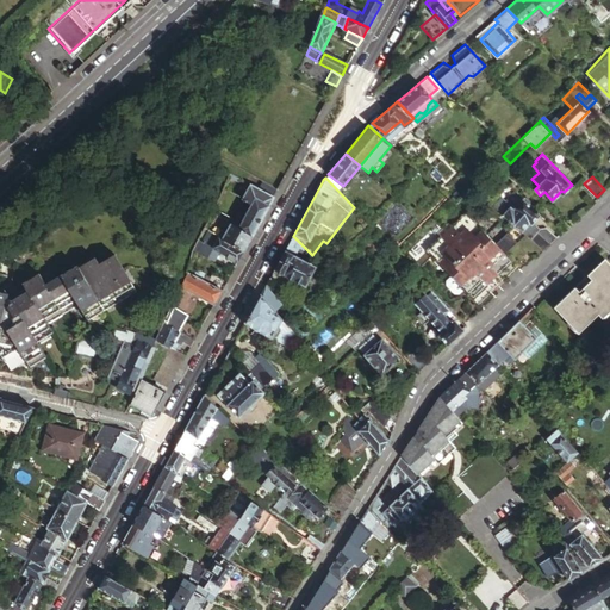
[(251,205),(265,212),(269,203),(273,197),(249,184),(241,199),(251,205)]
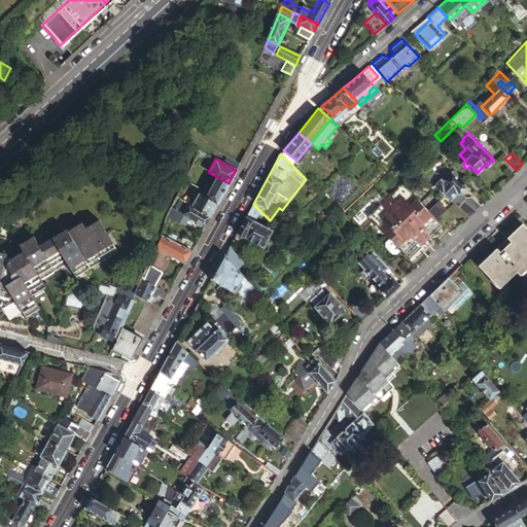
[(432,172),(427,178),(450,198),(457,190),(459,190),(464,185),(464,182),(451,171),(442,180),(436,175),(440,172),(436,170),(434,173),(432,172)]
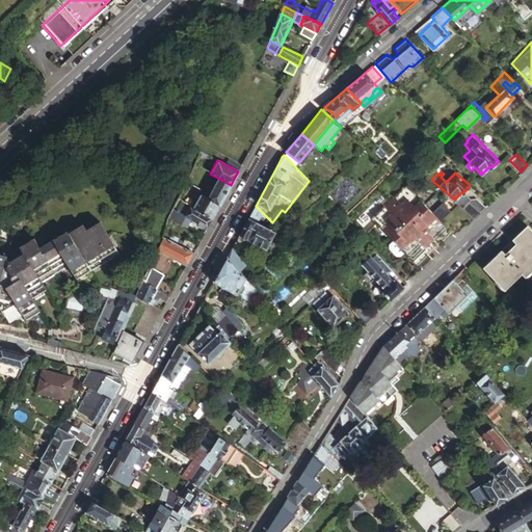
[(192,174),(186,184),(191,187),(193,183),(194,184),(197,177),(192,174)]
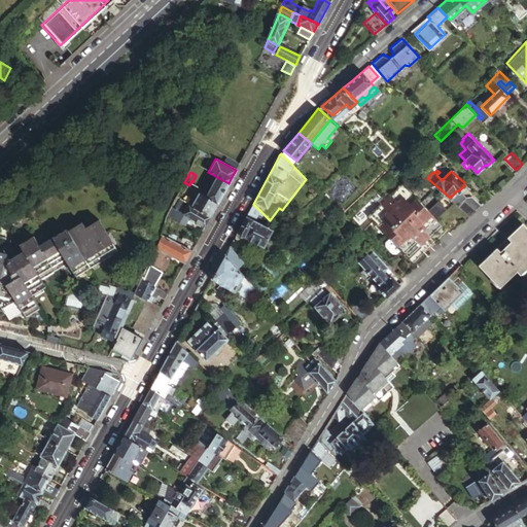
[(206,199),(217,204),(229,183),(217,177),(211,188),(204,184),(201,191),(208,195),(206,199)]
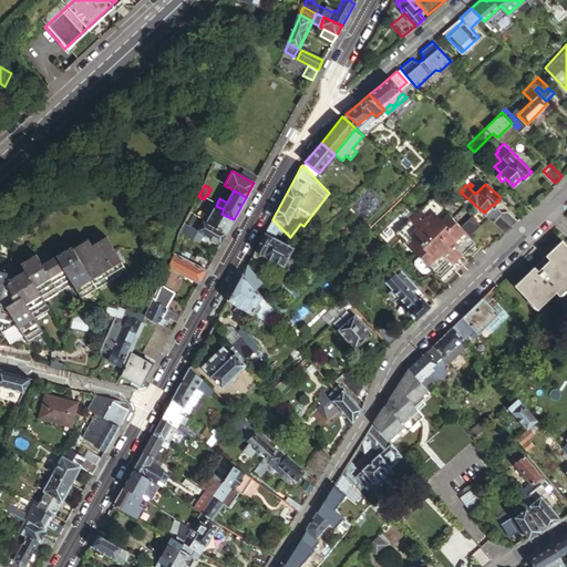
[(418,223),(405,234),(437,267),(434,270),(443,280),(487,238),(477,228),(474,232),(442,198),(430,212),(425,206),(413,218),(418,223)]
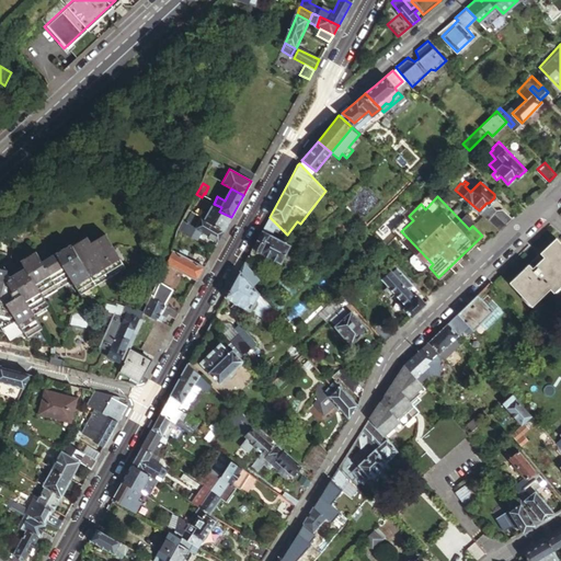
[(191,213),(224,230),(230,219),(231,217),(219,212),(221,207),(214,204),(208,201),(207,203),(197,197),(190,213),(191,213)]
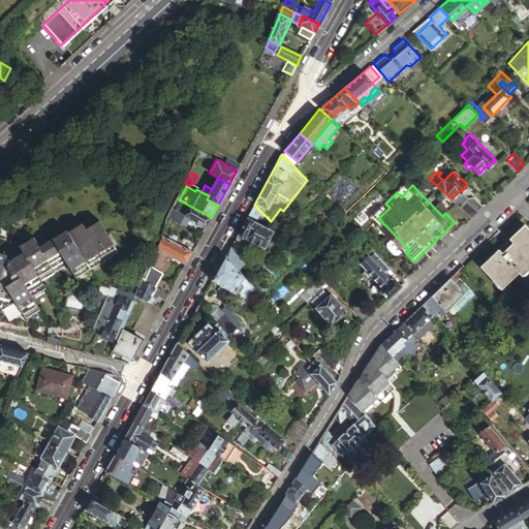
[(471,216),(477,210),(484,205),(471,193),(459,206),(471,216)]
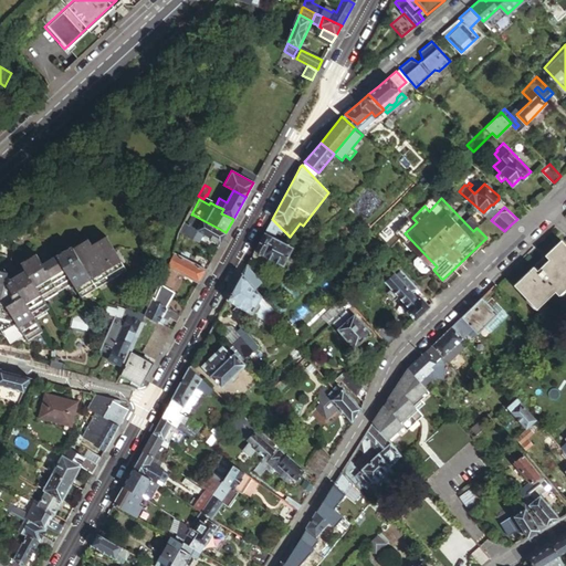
[(226,232),(192,215),(187,223),(184,222),(178,233),(180,234),(192,240),(196,232),(201,234),(220,244),(226,232)]
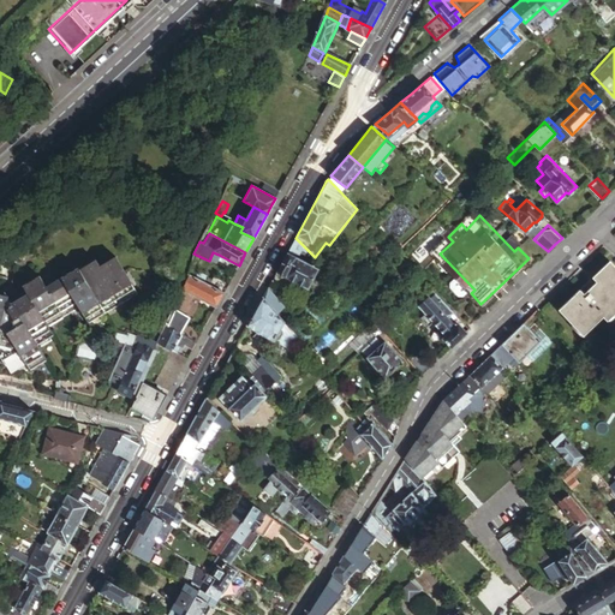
[(296,238),(276,272),(306,290),(318,269),(297,258),(300,251),(306,254),(308,250),(296,238)]
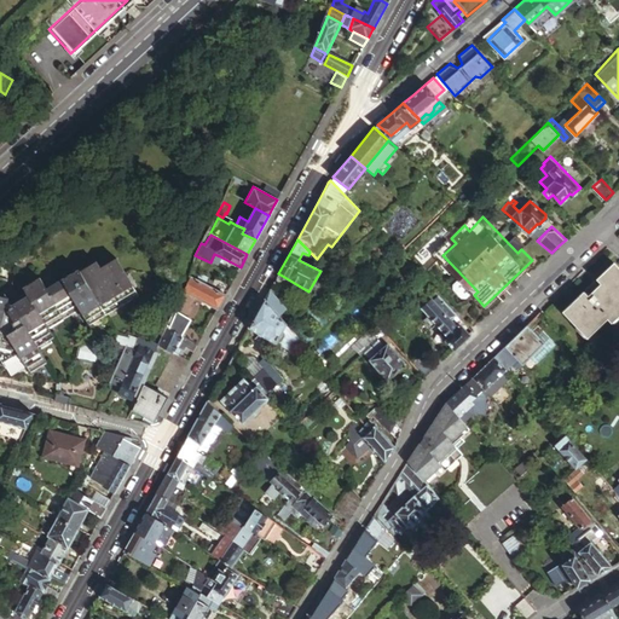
[(214,254),(210,262),(215,265),(220,256),(214,254)]
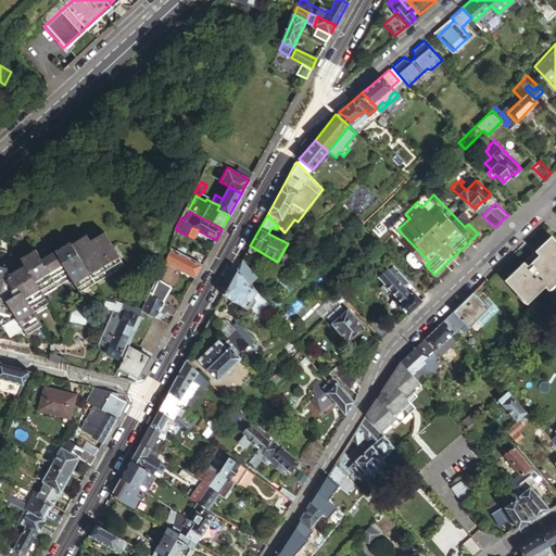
[(555,239),(551,235),(505,278),(518,291),(519,289),(529,299),(545,285),(548,288),(555,282),(554,281),(555,279),(555,239)]
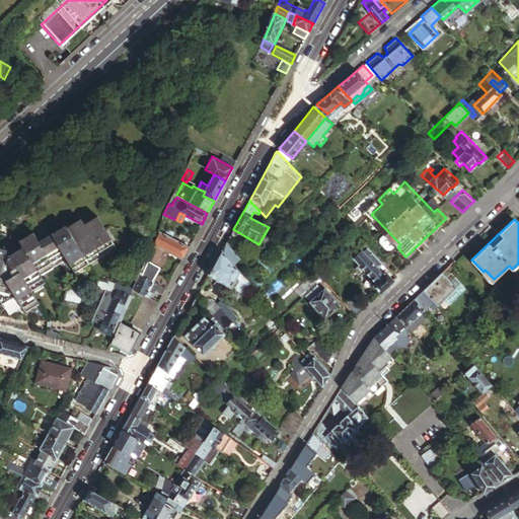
[(0,299),(4,307),(18,299),(25,312),(35,306),(33,302),(36,300),(31,291),(41,286),(39,281),(42,279),(40,276),(66,260),(74,273),(87,266),(90,271),(117,255),(97,222),(85,229),(81,225),(68,232),(65,226),(38,241),(32,233),(19,240),(23,246),(10,254),(6,253),(7,248),(0,246),(0,299)]
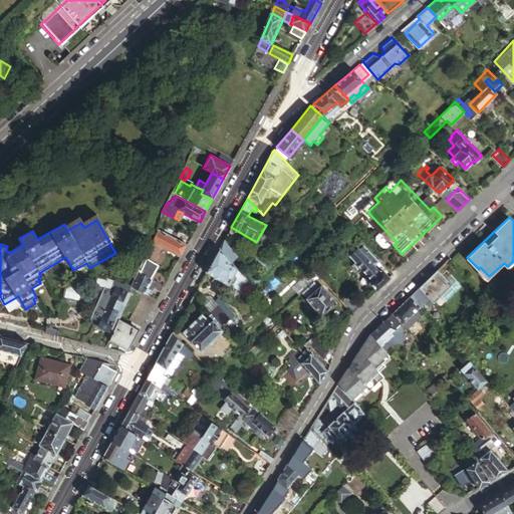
[(175,238),(160,230),(145,258),(149,260),(153,253),(157,255),(162,246),(180,257),(187,245),(175,238)]
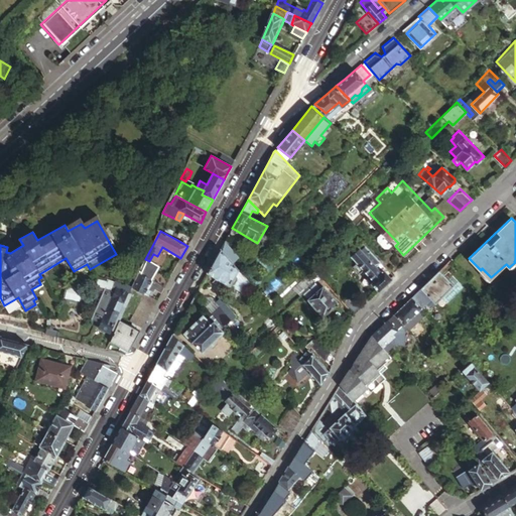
[(178,232),(175,239),(187,246),(190,239),(178,232)]
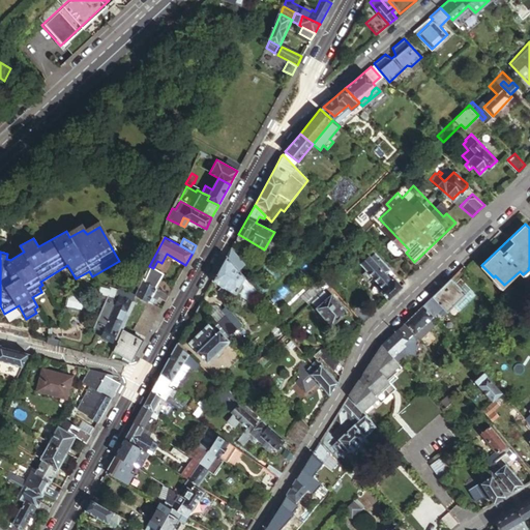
[(230,247),(226,256),(239,270),(245,265),(230,247)]
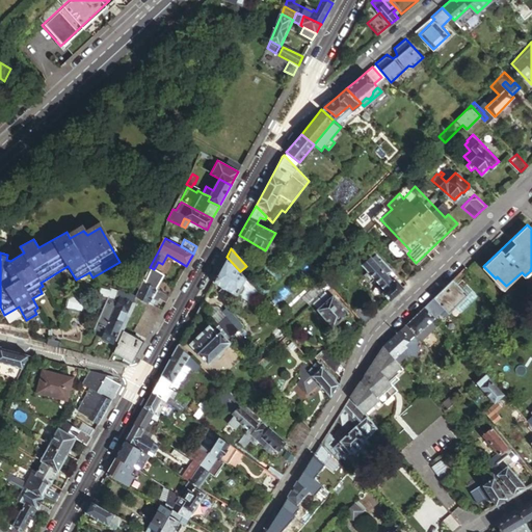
[(387,273),(392,269),(375,251),(371,256),(366,249),(356,258),(362,262),(361,263),(366,269),(362,273),(369,282),(374,277),(384,289),(382,291),(390,298),(402,286),(396,278),(393,281),(387,273)]
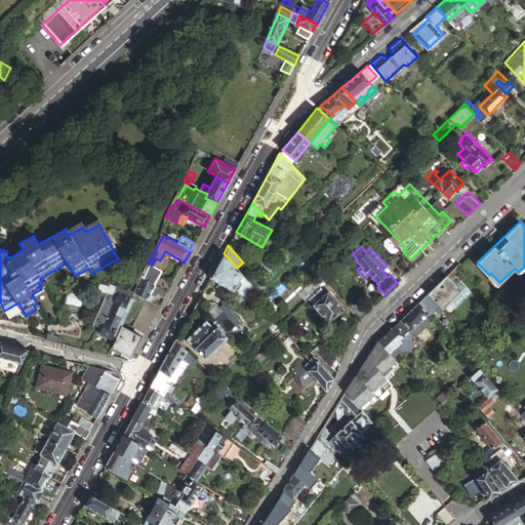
[(237,268),(224,253),(210,278),(233,290),(234,288),(236,289),(238,289),(241,283),(241,282),(239,281),(243,275),(237,268)]
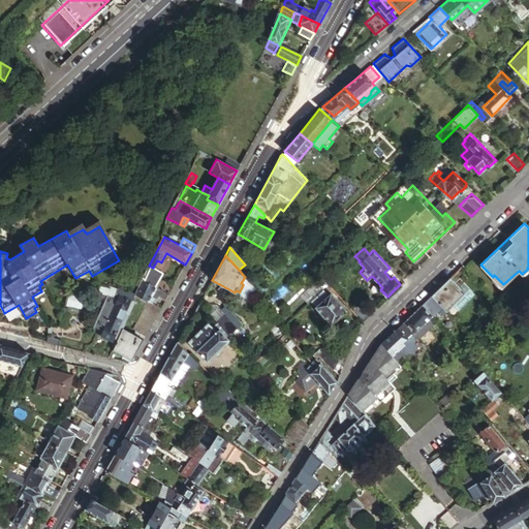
[(144,276),(142,280),(168,294),(173,287),(155,277),(154,279),(151,277),(150,279),(144,276)]
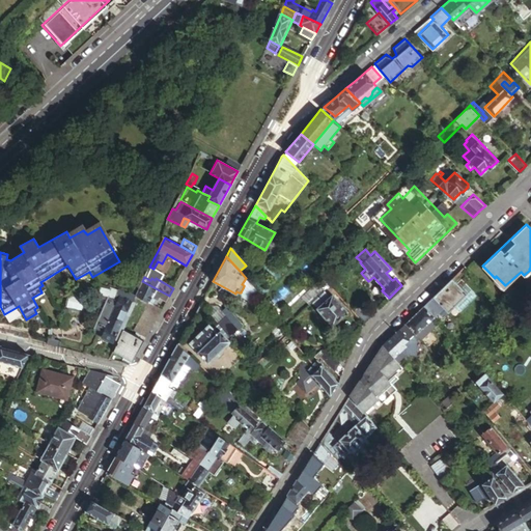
[(431,296),(447,310),(453,304),(467,291),(460,286),(451,277),(431,296)]
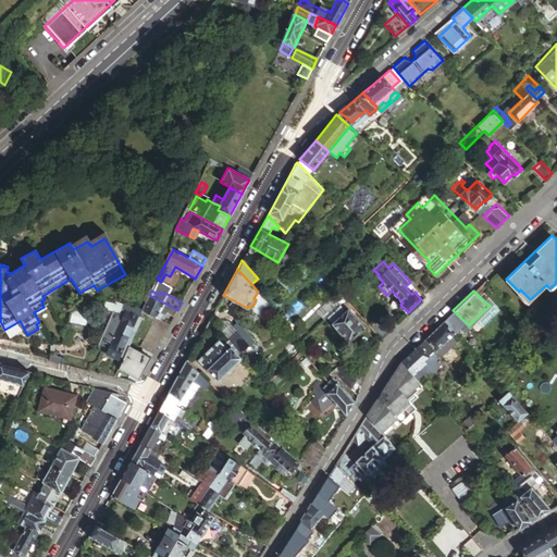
[(177,310),(149,295),(141,309),(141,310),(156,318),(158,313),(162,316),(164,311),(174,317),(177,310)]
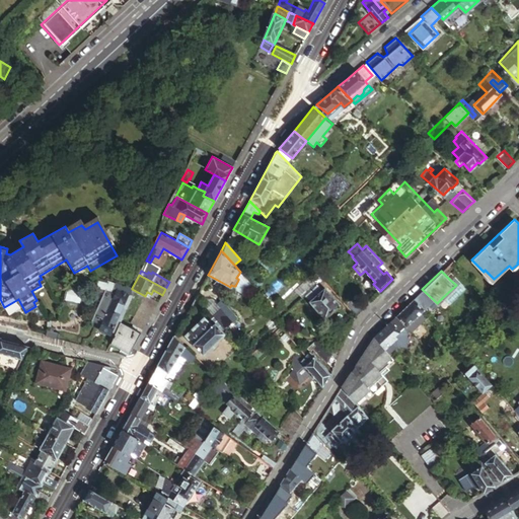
[(327,285),(319,276),(302,294),(322,316),(338,302),(324,288),(327,285)]
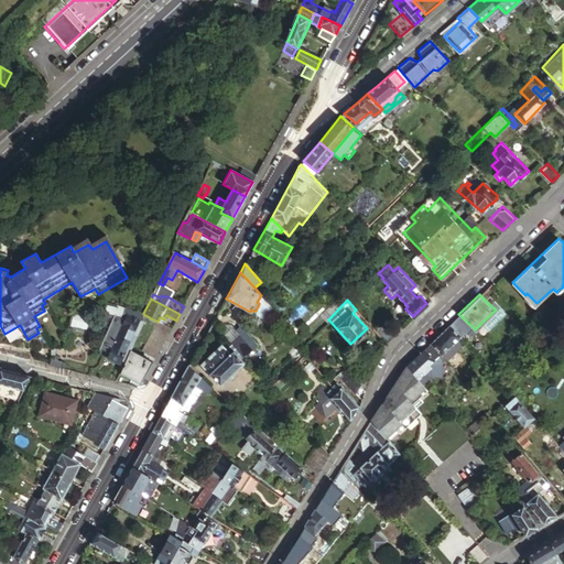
[(496,310),(481,323),(488,329),(507,312),(494,300),(489,304),(496,310)]
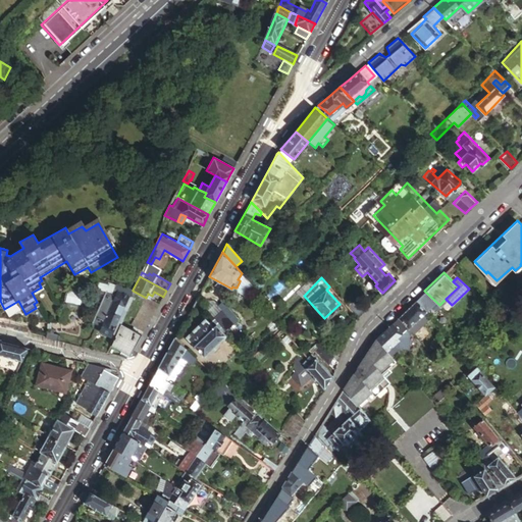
[(111,330),(114,332),(118,324),(131,296),(127,295),(128,294),(116,289),(114,293),(105,289),(91,319),(101,323),(98,329),(110,334),(111,330)]
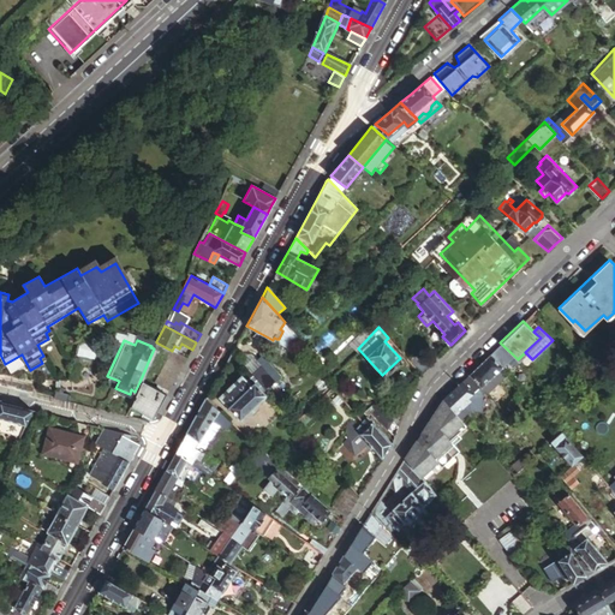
[(500,342),(490,352),(502,365),(507,359),(513,365),(518,359),(500,342)]
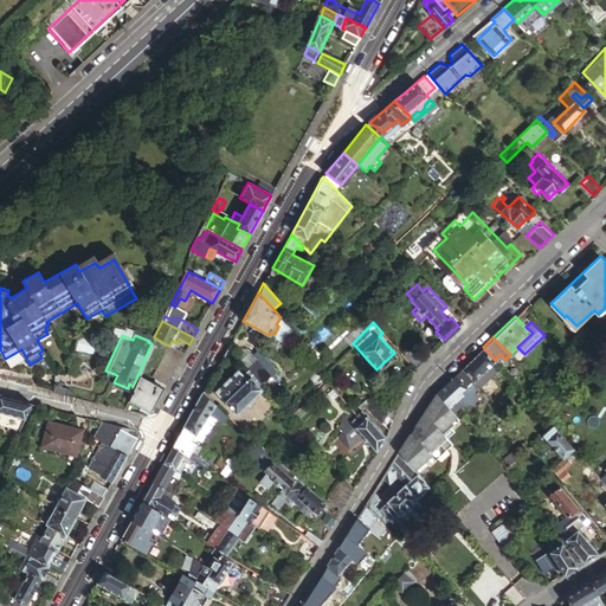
[(150,378),(166,386),(184,354),(180,352),(169,346),(150,378)]
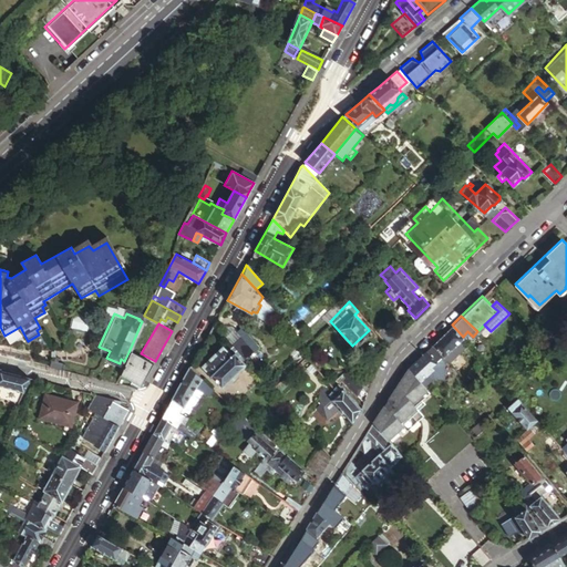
[(384,323),(375,331),(388,344),(395,337),(384,323)]
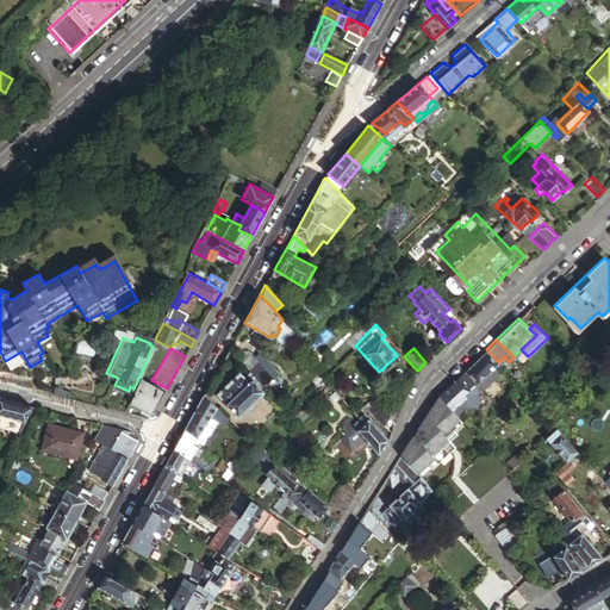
[(477,358),(450,384),(458,392),(465,385),(466,387),(474,379),(477,381),(498,362),(486,349),(477,358)]
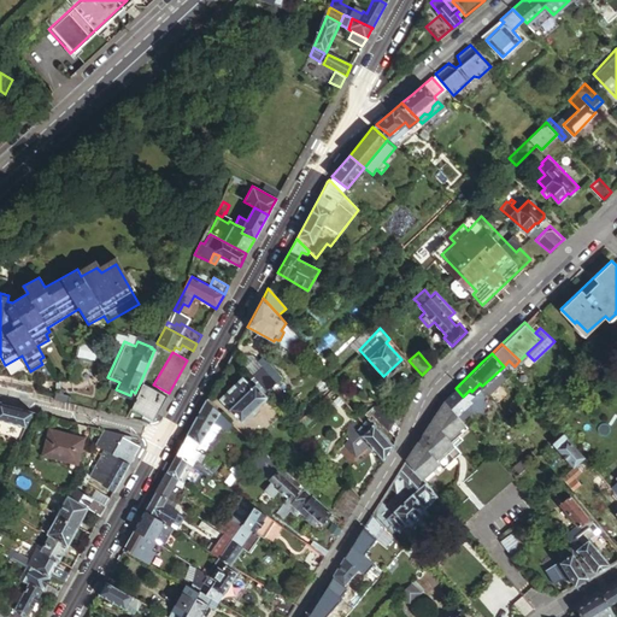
[(264,366),(253,375),(268,391),(277,382),(264,366)]
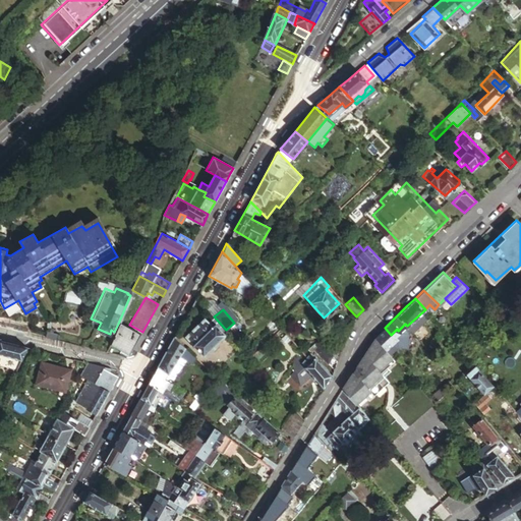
[(413,332),(430,314),(425,309),(407,326),(413,332)]
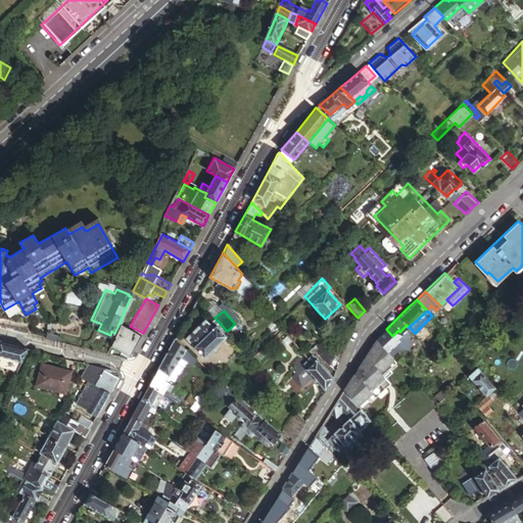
[(215,318),(211,315),(186,338),(203,358),(225,338),(225,335),(224,334),(227,331),(215,318)]
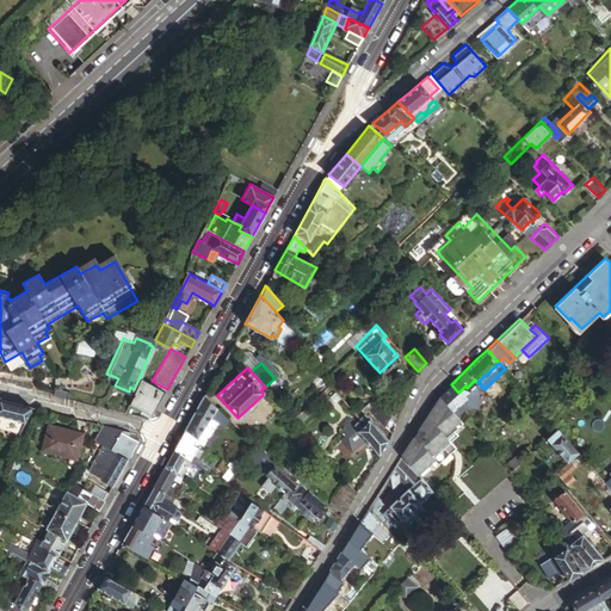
[(56,376),(51,393),(62,396),(97,405),(102,389),(56,376)]
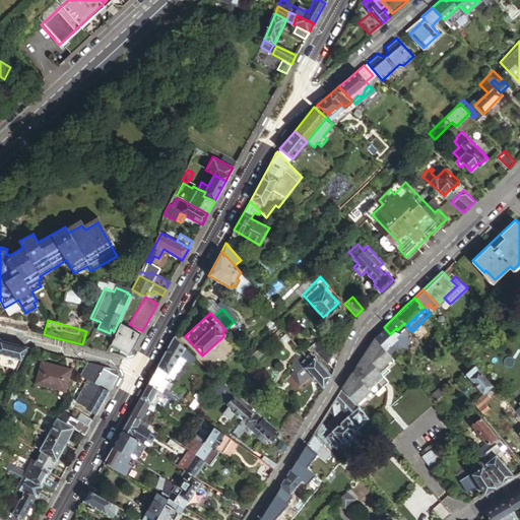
[(114,331),(109,342),(129,354),(140,335),(118,323),(114,331)]
